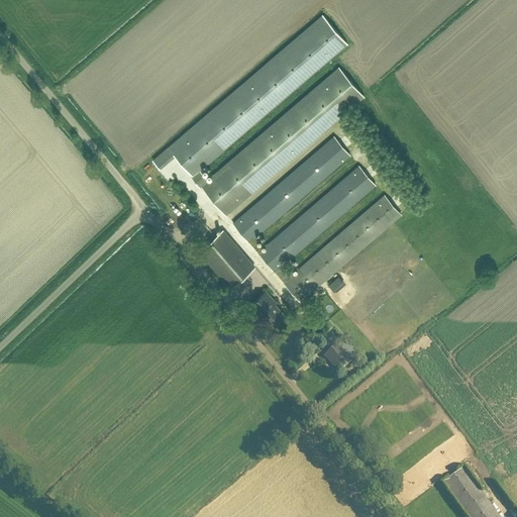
[(191,175),(189,176),(198,186),(200,185),(224,214),(363,95),(337,66),(206,179),(198,170),(346,43),(322,15),(152,160),(159,168),(174,154),(191,175)]
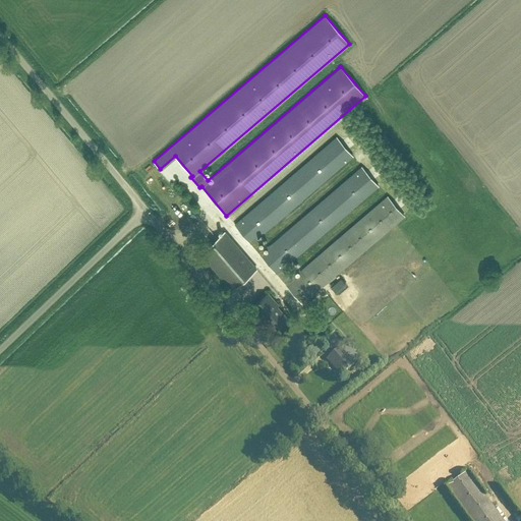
[(301,303),(404,216),(387,195),(295,274),(287,265),(379,185),(361,166),(264,248),(255,239),(353,156),(336,136),(234,224),(249,242),(261,255),(261,256),(276,273),(286,285),(286,286),(301,303)]
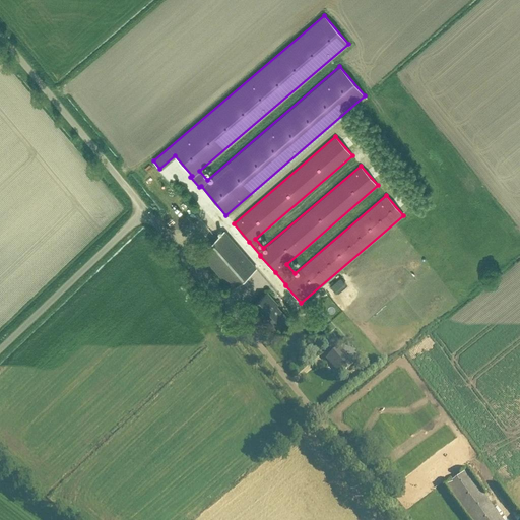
[(400,197),(396,200),(401,208),(405,205),(400,197)]
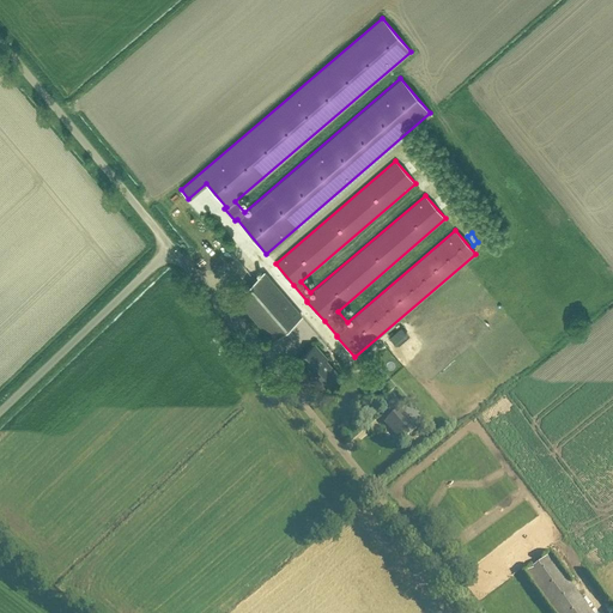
[(235,297),(272,341),(301,317),(263,273),(235,297)]
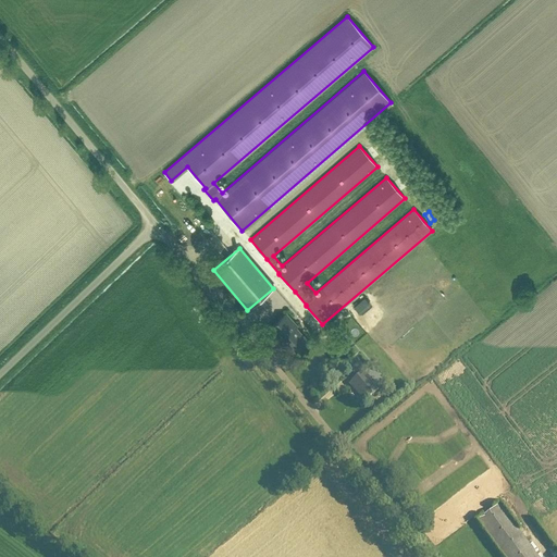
[(293,351),(306,339),(295,327),(297,325),(286,313),(269,329),(277,338),(280,337),(293,351)]
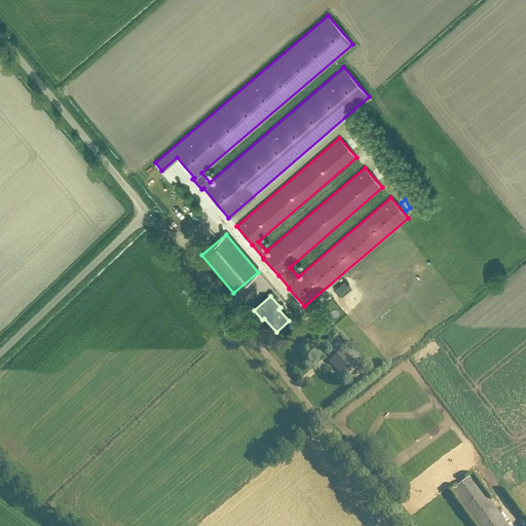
[(344,380),(357,369),(343,353),(345,351),(339,344),(329,353),(335,360),(330,364),(344,380)]
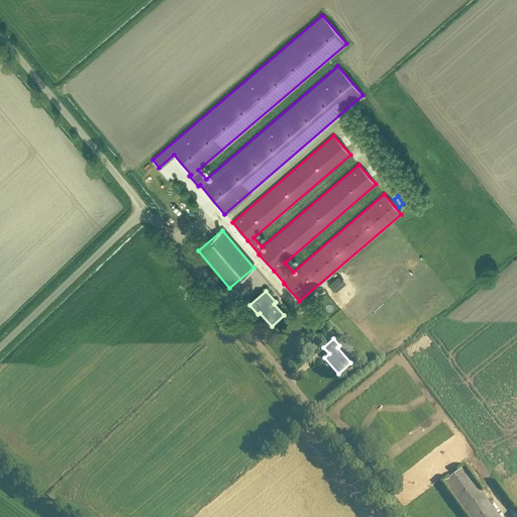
[(467,516),(497,516),(462,470),(443,485),(467,516)]
